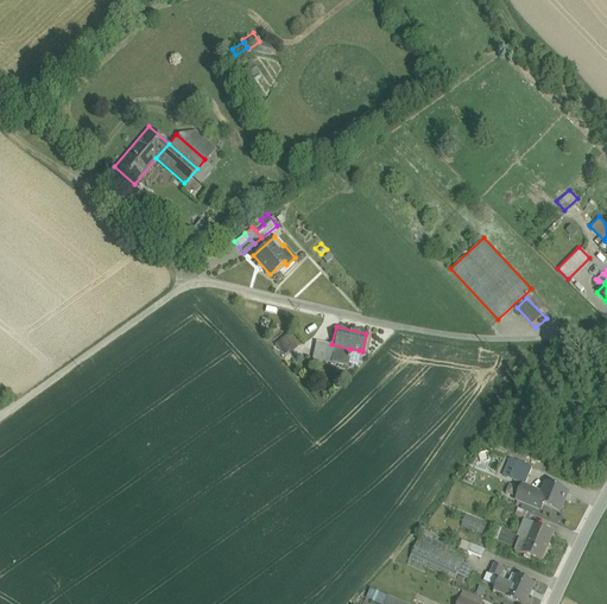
[(297,342),(284,329),(271,342),(283,355),(297,342)]
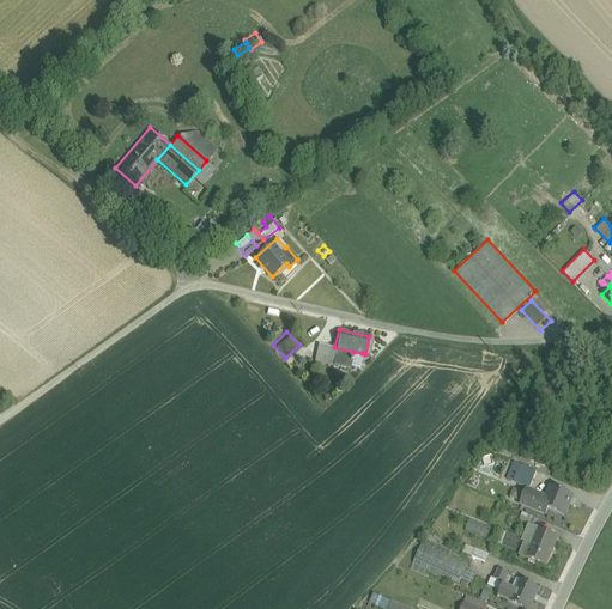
[(353,352),(334,347),(316,342),(314,359),(350,367),(351,364),(353,352)]
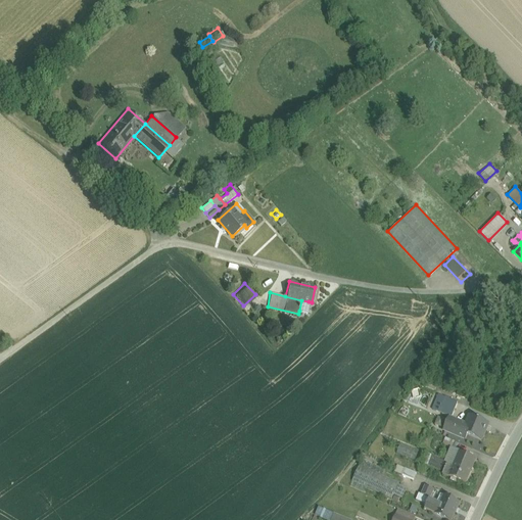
[(309,301),(301,300),(299,311),(306,313),(309,301)]
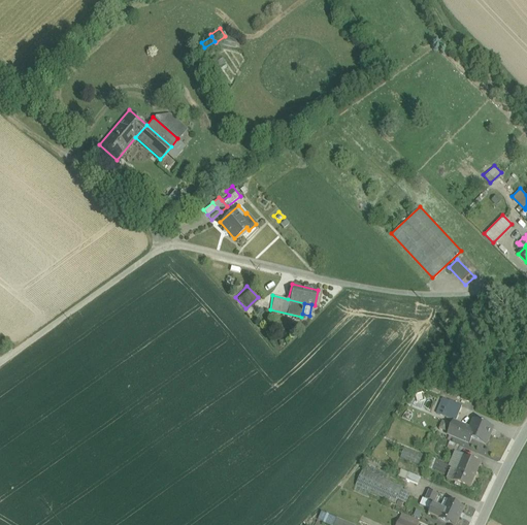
[(442,415),(449,399),(442,396),(436,412),(442,415)]
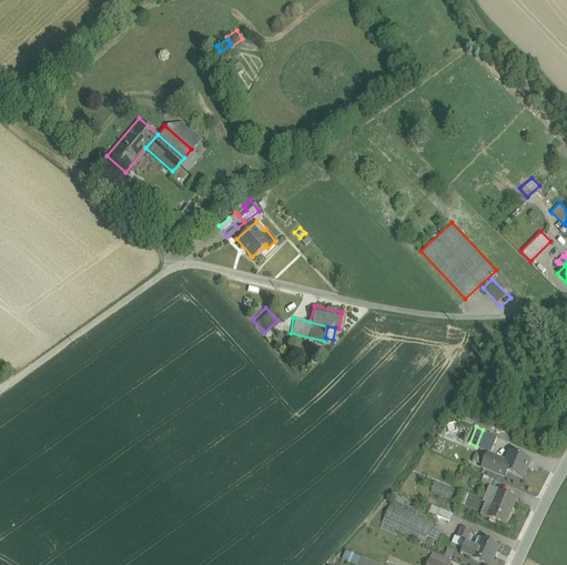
[(496,435),(483,430),(476,446),(489,452),(496,435)]
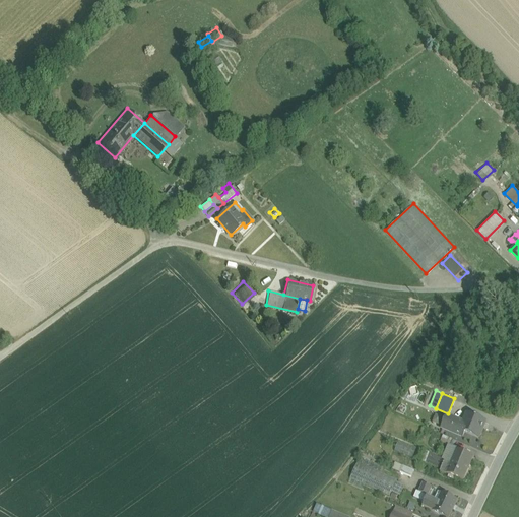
[(462,422),(446,415),(442,427),(461,435),(463,430),(477,436),(484,421),(466,412),(462,422)]
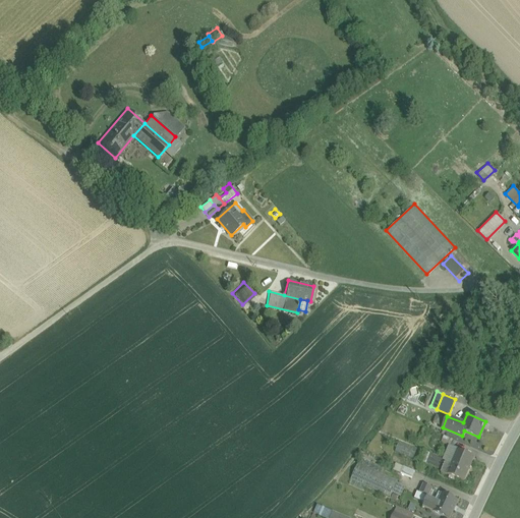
[(443,434),(440,441),(450,444),(452,438),(443,434)]
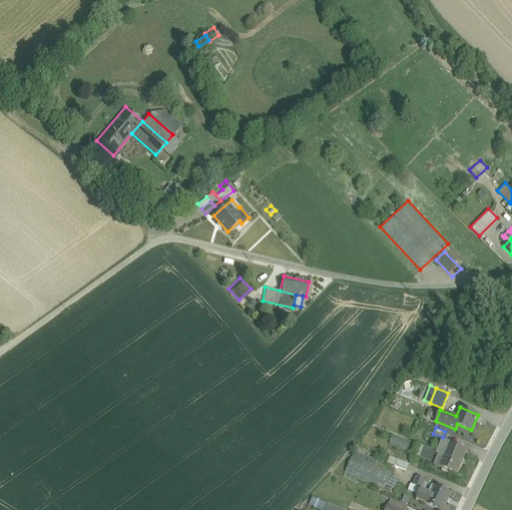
[(392,432),(388,442),(406,449),(410,440),(392,432)]
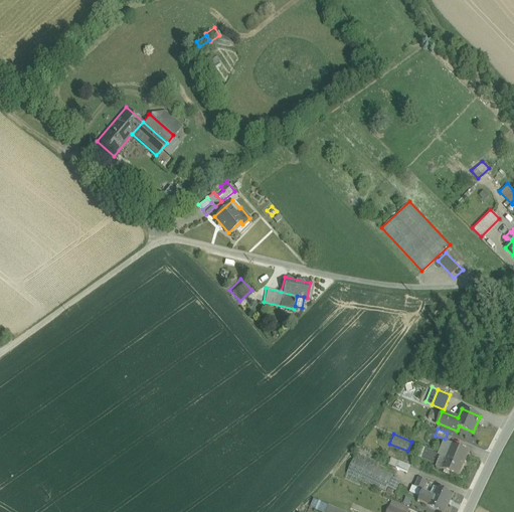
[(468,451),(450,443),(444,457),(439,454),(435,465),(458,475),(468,451)]
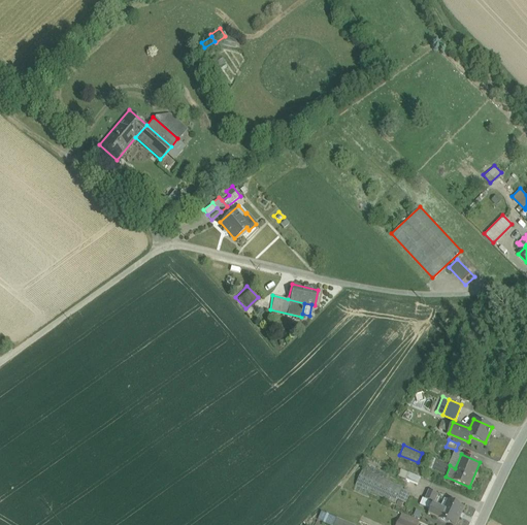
[(443,472),(448,463),(430,455),(425,464),(443,472)]
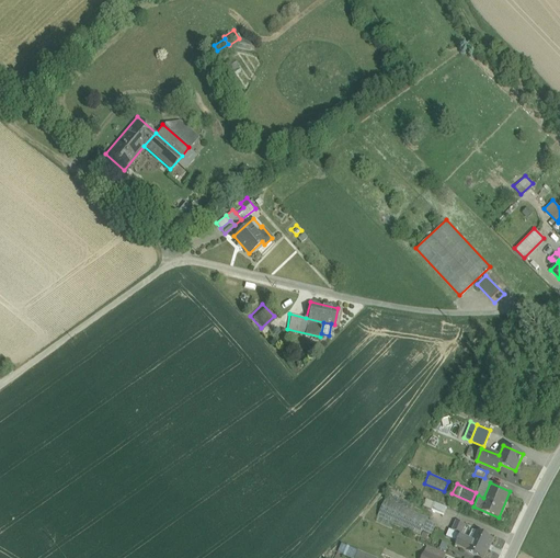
[(427,515),(386,496),(377,514),(420,534),(422,528),(426,519),(427,515)]
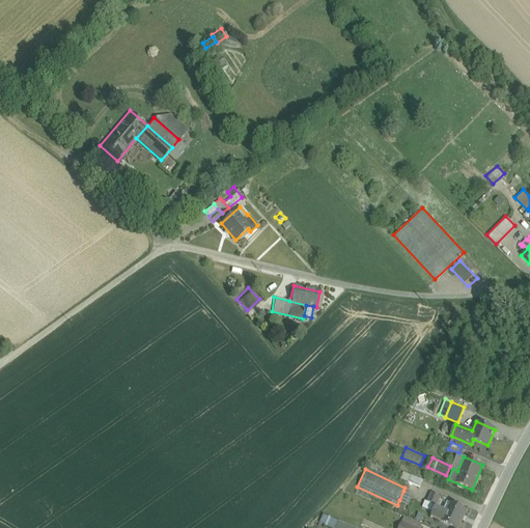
[(420,478),(402,470),(399,477),(407,480),(407,478),(418,483),(420,478)]
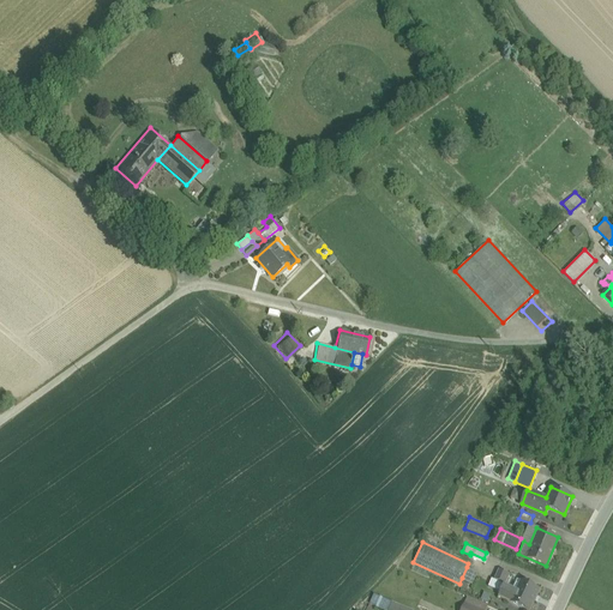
[(476,571),(467,567),(462,578),(462,579),(463,578),(469,581),(470,583),(476,571)]
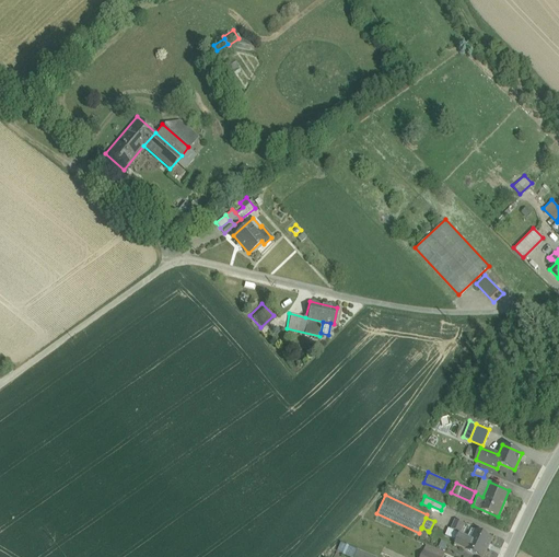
[(464,522),(454,518),(450,528),(459,532),(464,522)]
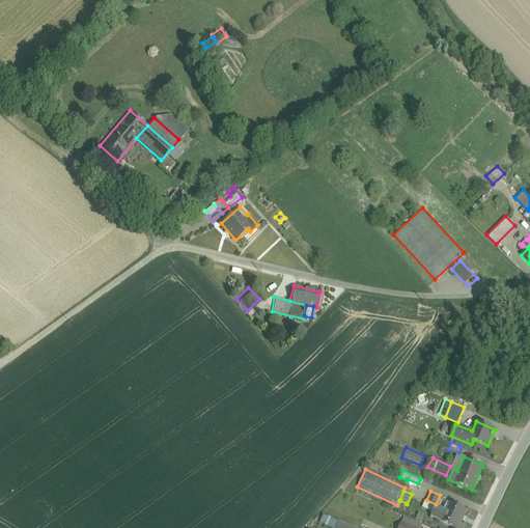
[(449,505),(446,503),(443,509),(435,505),(430,515),(456,527),(466,509),(450,502),(449,505)]
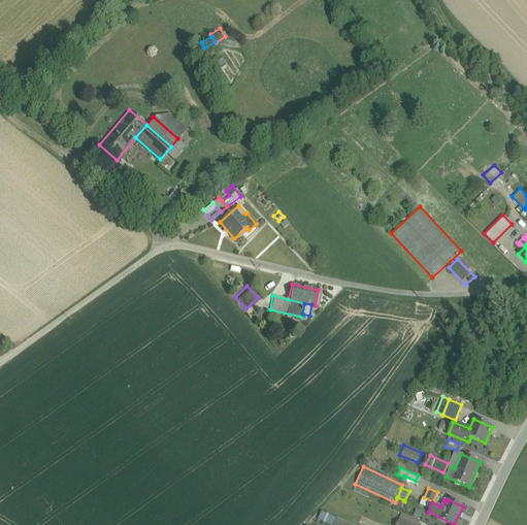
[(415,506),(413,514),(419,516),(421,509),(415,506)]
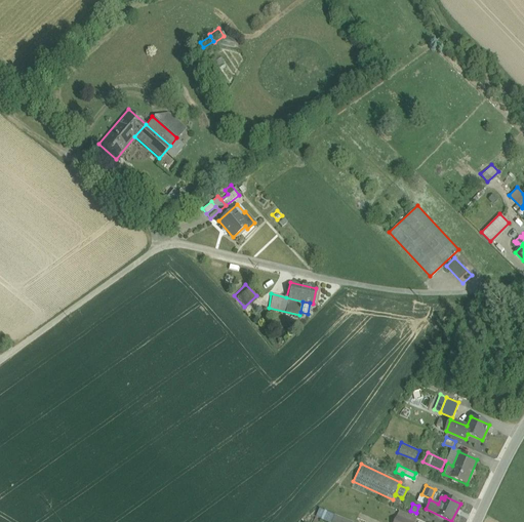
[(318,507),(315,515),(330,521),(333,513),(318,507)]
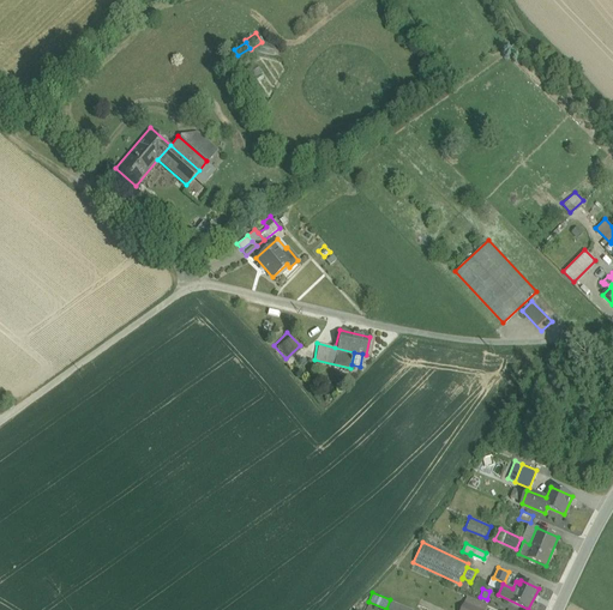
[(486,603),(467,595),(463,601),(484,609),(486,603)]
